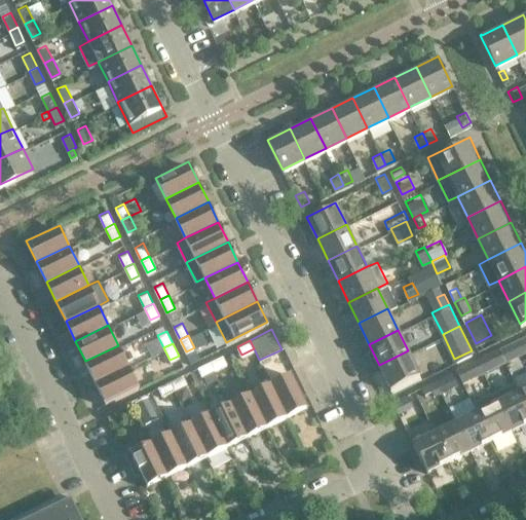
[(127,365),(118,345),(85,361),(95,381),(127,365)]
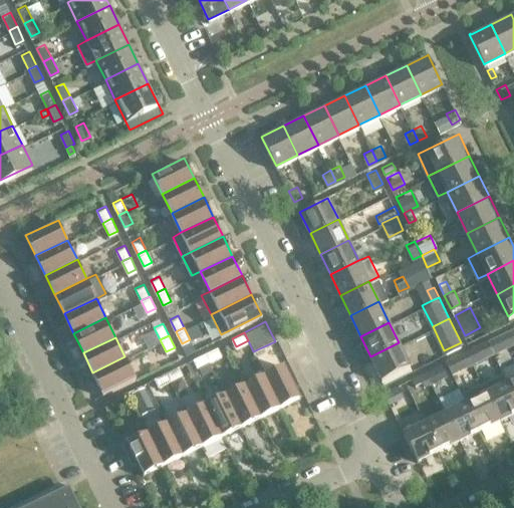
[(410,364),(399,342),(370,356),(380,378),(410,364)]
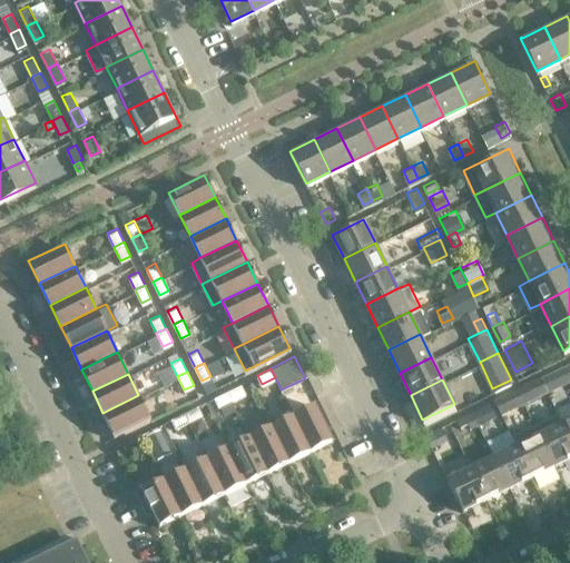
[(537,391),(532,379),(517,387),(522,398),(537,391)]
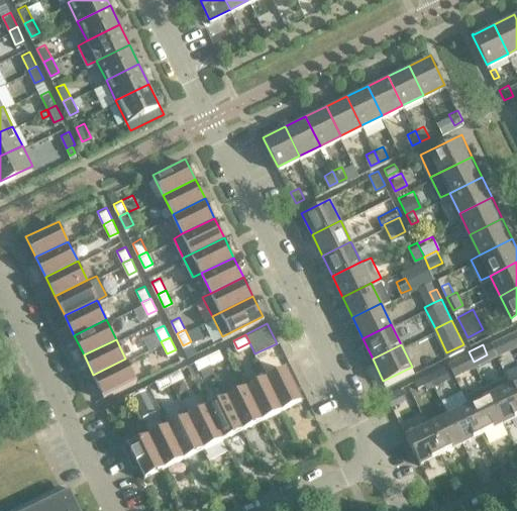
[(222,355),(218,347),(206,353),(210,362),(222,355)]
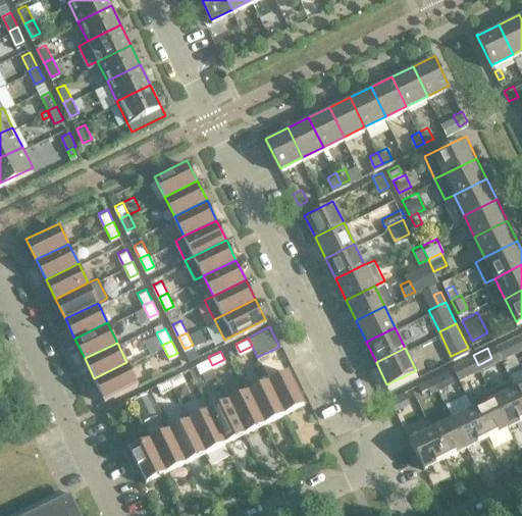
[(478,365),(473,355),(459,361),(464,371),(478,365)]
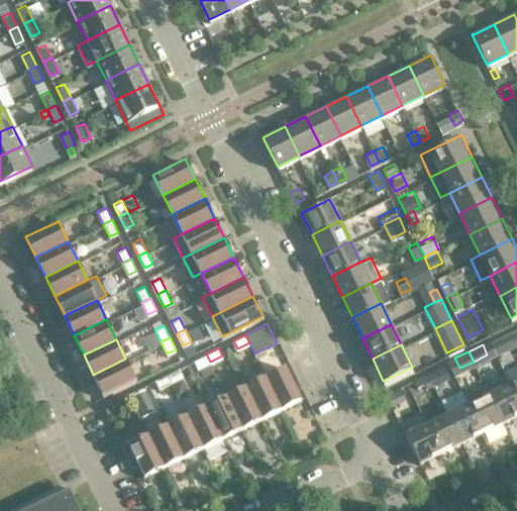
[(210,362),(206,353),(194,360),(198,368),(210,362)]
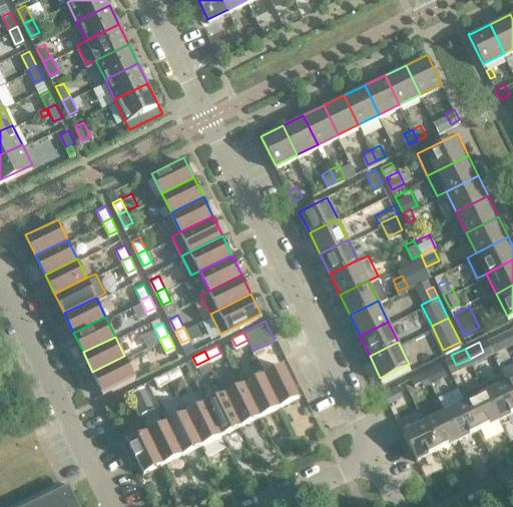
[(134,376),(124,356),(92,372),(102,392),(134,376)]
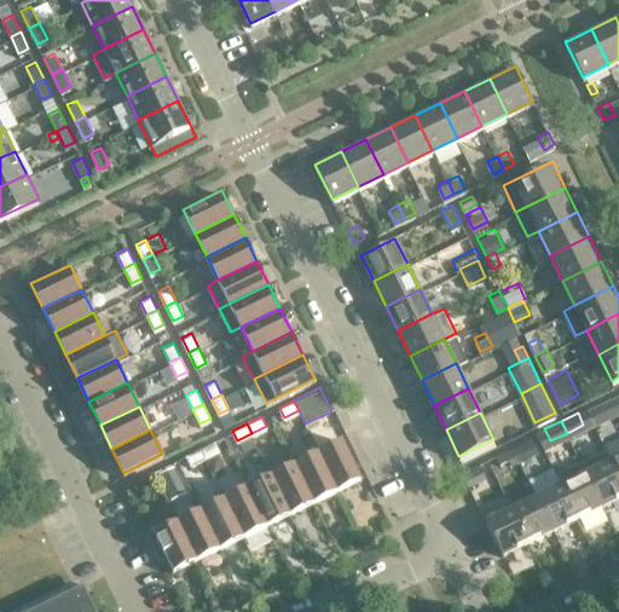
[(342,437),(318,449),(336,488),(360,475),(342,437)]
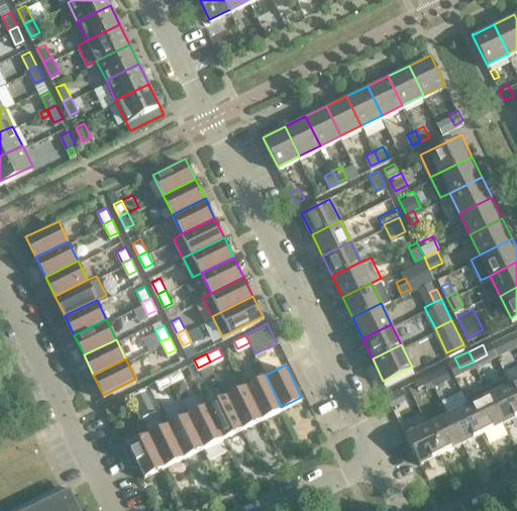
[(447,375),(442,365),(427,372),(432,382),(447,375)]
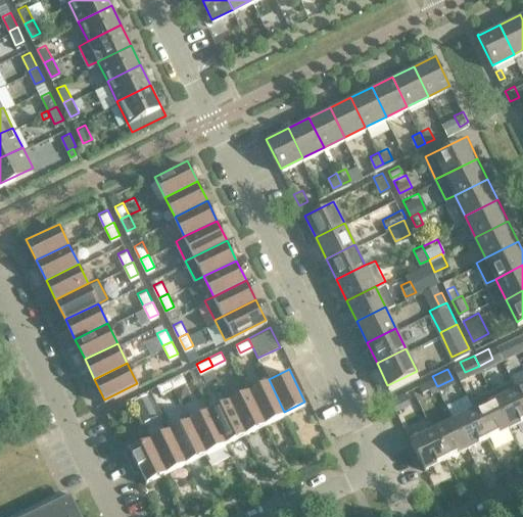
[(185,379),(181,371),(169,377),(173,385),(185,379)]
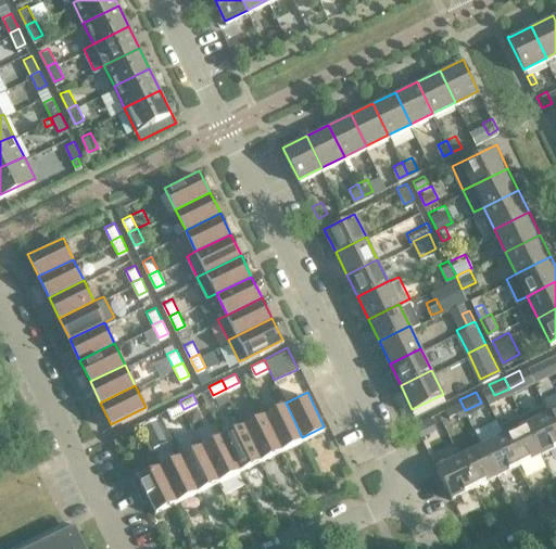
[(465,410),(459,399),(445,406),(449,413),(456,410),(458,415),(465,410)]
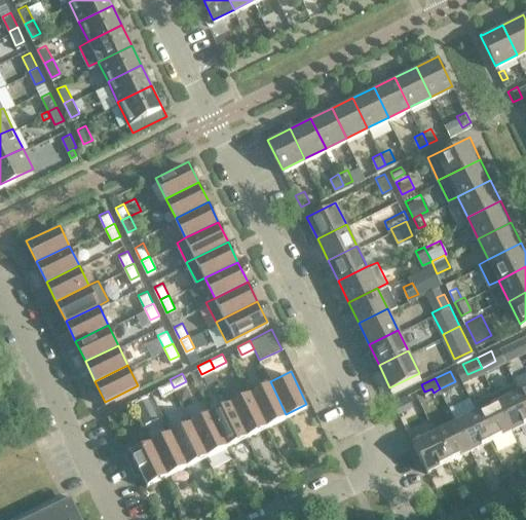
[(174,387),(170,379),(157,385),(161,394),(174,387)]
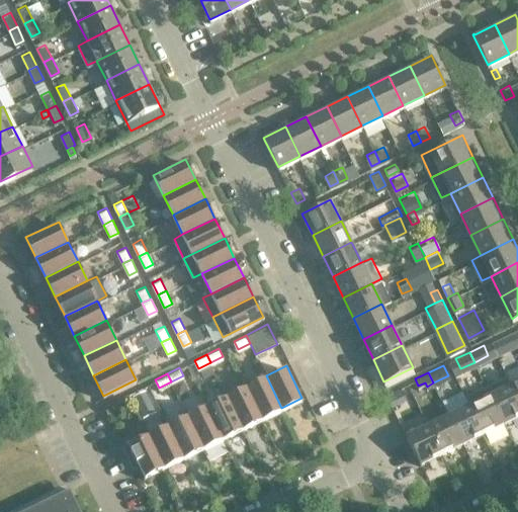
[(506,373),(485,384),(504,421),(517,414),(517,398),(510,382),(506,373)]
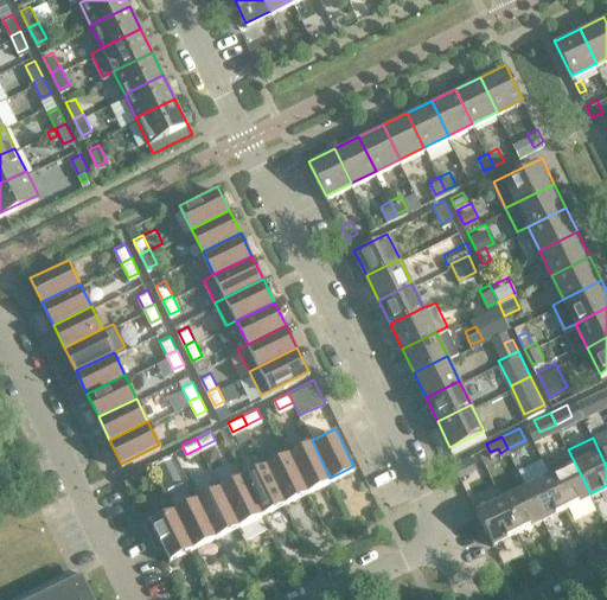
[(330,478),(312,440),(288,452),(307,490),(330,478)]
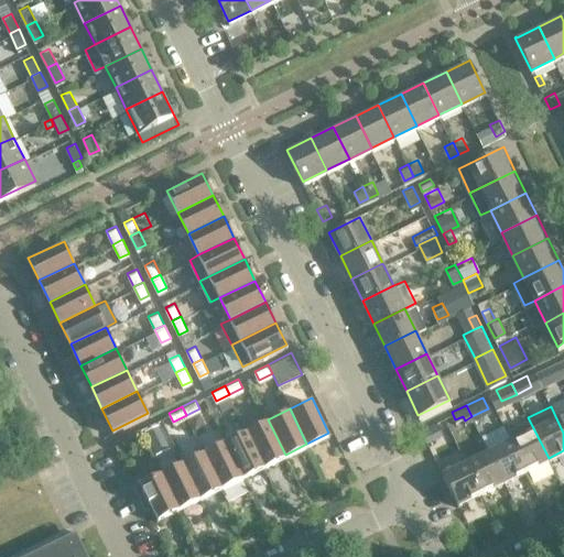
[(549,458),(528,417),(506,428),(510,438),(525,469),(549,458)]
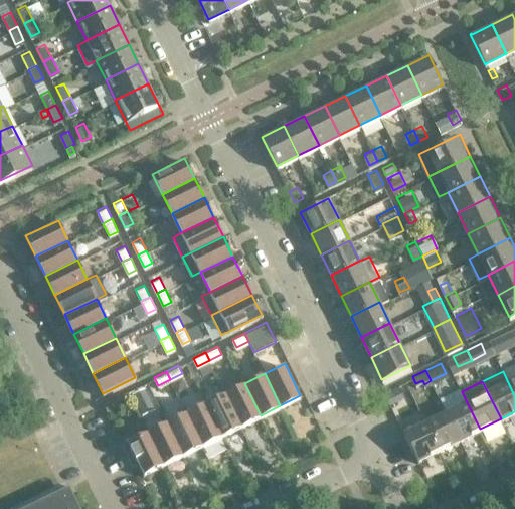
[(261,415),(244,383),(225,392),(240,425),(261,415)]
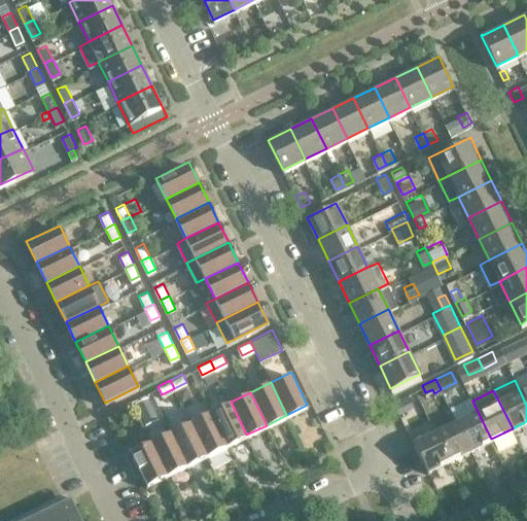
[(145,393),(135,397),(146,420),(155,416),(145,393)]
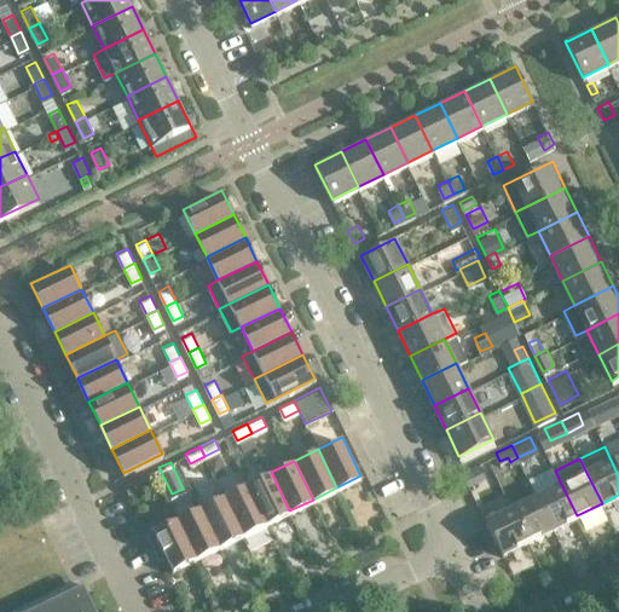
[(158,479),(152,469),(138,477),(143,486),(158,479)]
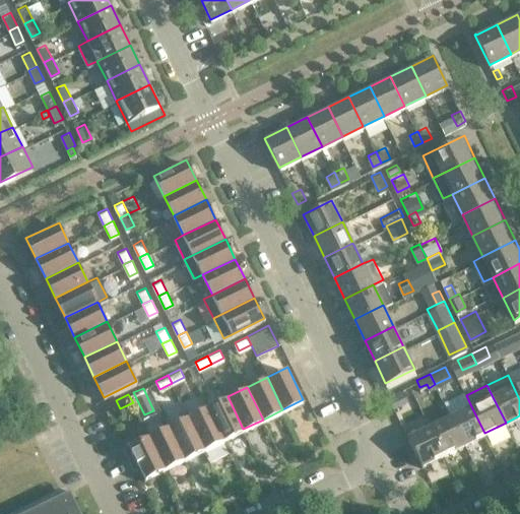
[(243,429),(228,396),(207,406),(223,439),(243,429)]
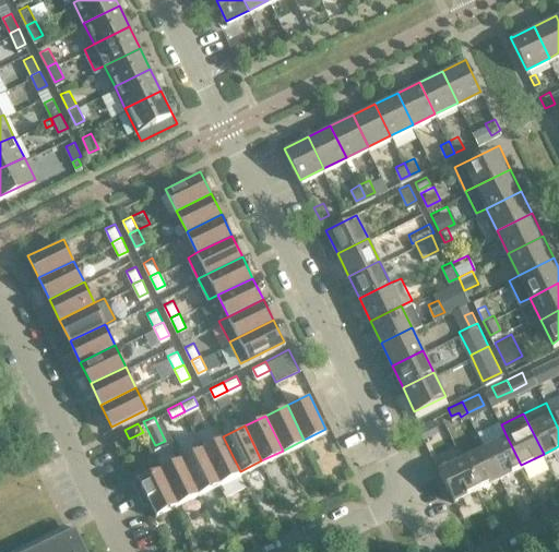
[(129,439),(125,430),(113,435),(117,445),(129,439)]
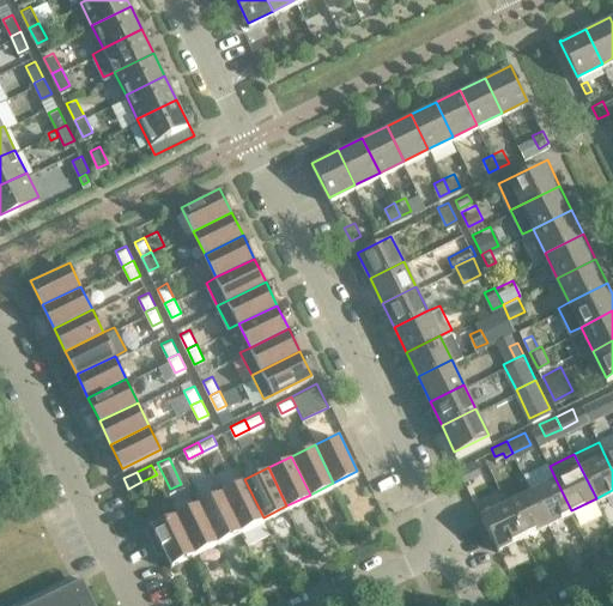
[(571,510),(554,477),(530,489),(547,522),(571,510)]
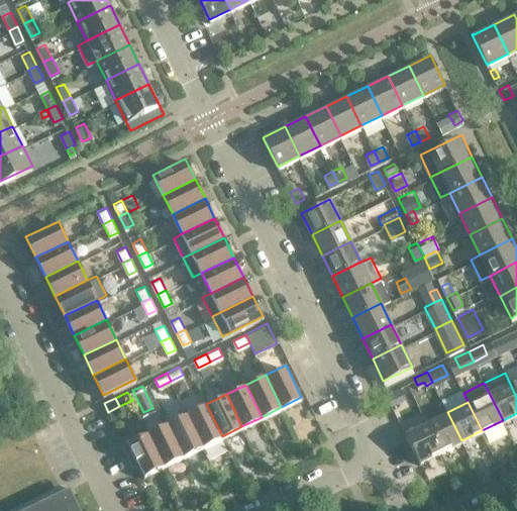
[(222,436),(206,404),(187,413),(203,445),(222,436)]
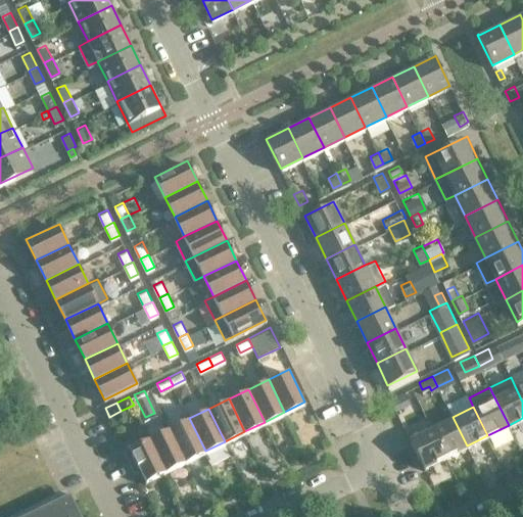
[(467,445),(453,417),(431,427),(445,456),(467,445)]
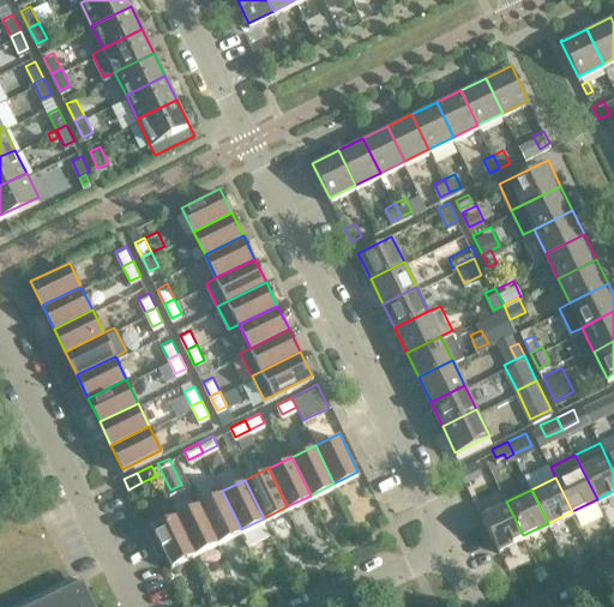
[(241,529),(222,491),(199,503),(217,541),(241,529)]
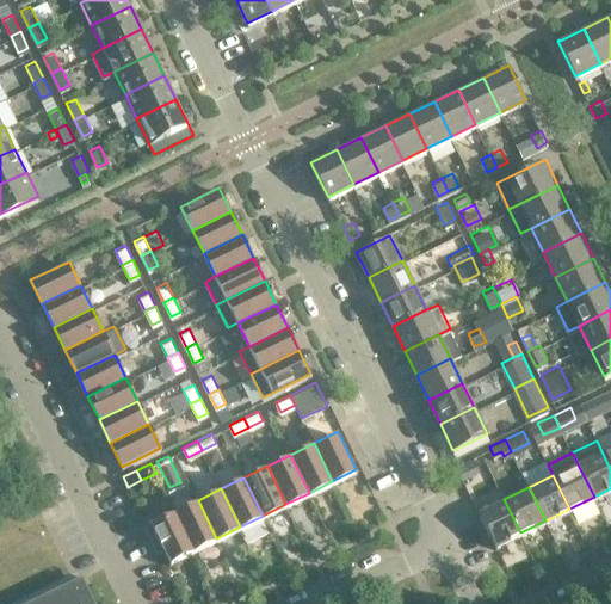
[(520,532),(504,499),(479,511),(495,546),(520,532)]
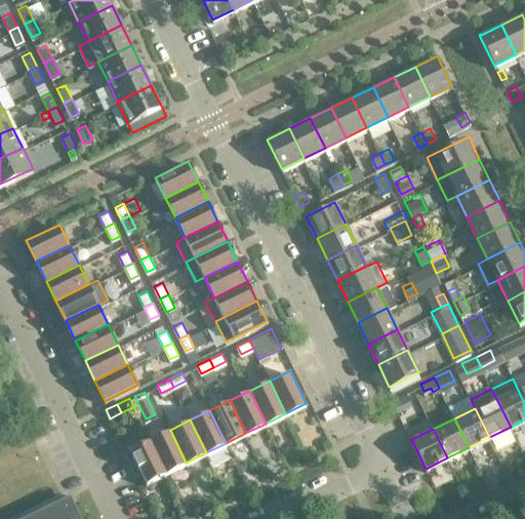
[(186,463),(170,430),(150,439),(166,472),(186,463)]
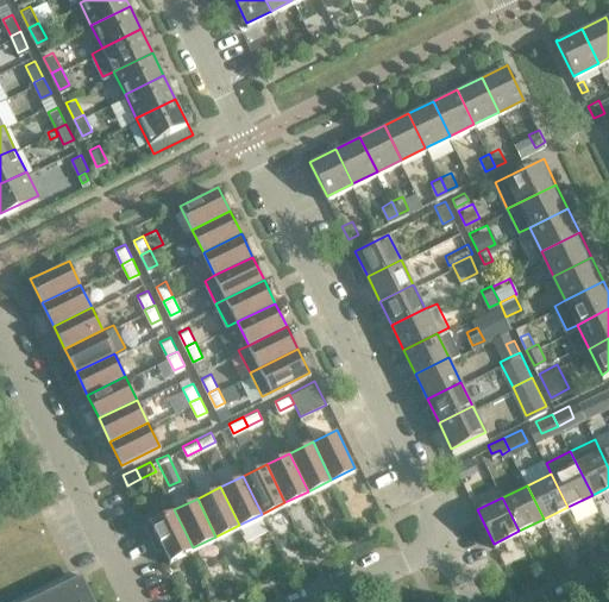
[(193,547),(174,509),(150,521),(169,559),(193,547)]
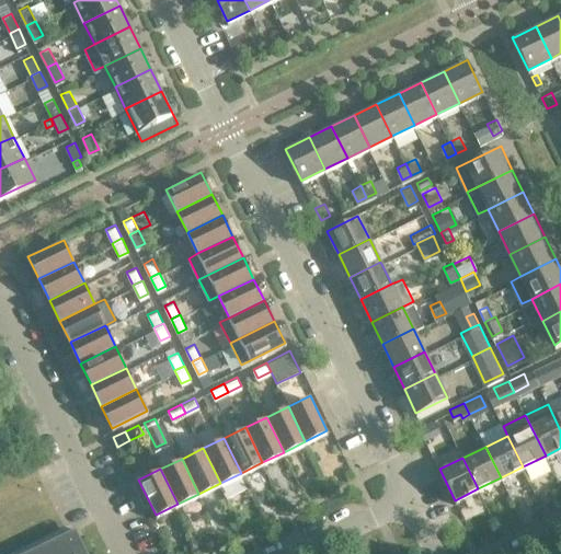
[(88,553),(75,528),(73,529),(22,553),(88,553)]
